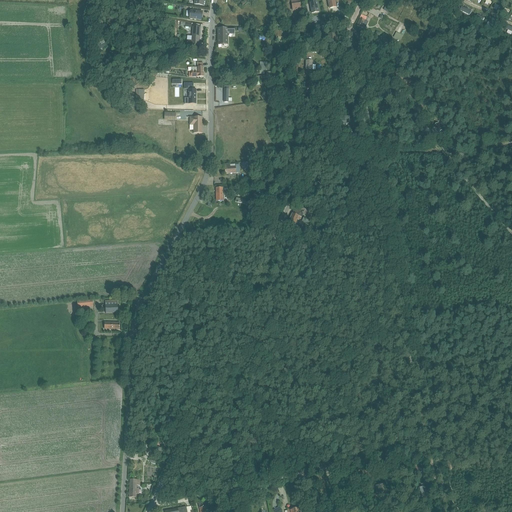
[(292,11),(301,9),(299,0),(286,0),(288,4),(291,3),(292,11)]
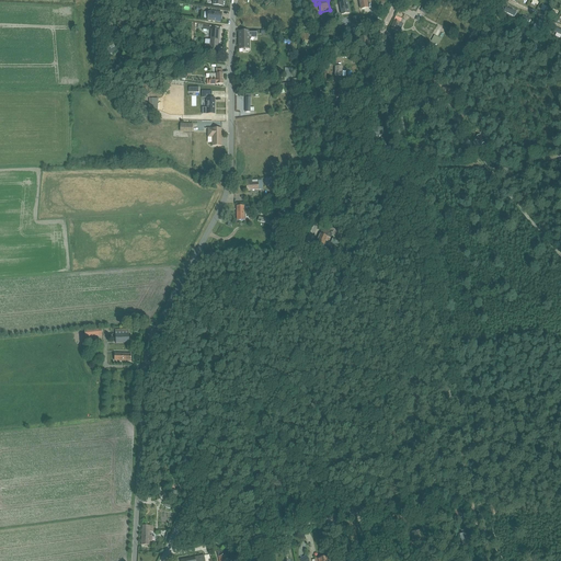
[(358,0),(361,10),(368,9),(366,0),(358,0)]
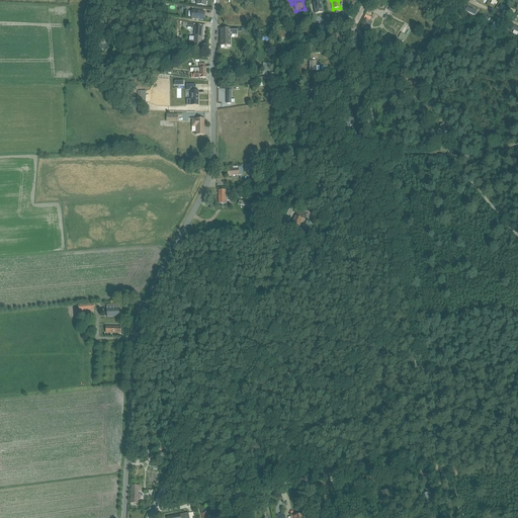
[(315,14),(323,13),(321,2),(313,3),(315,14)]
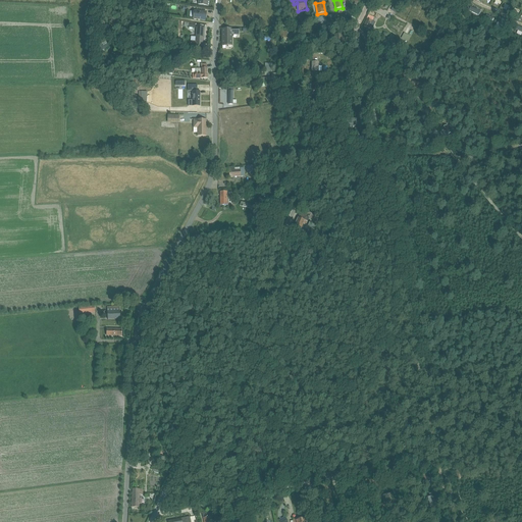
[(471,7),(469,11),(479,15),(481,12),(471,7)]
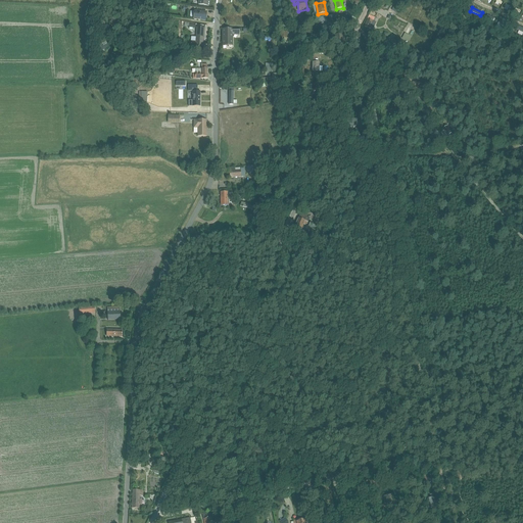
[(190,10),(190,17),(192,17),(192,20),(205,20),(206,11),(190,10)]
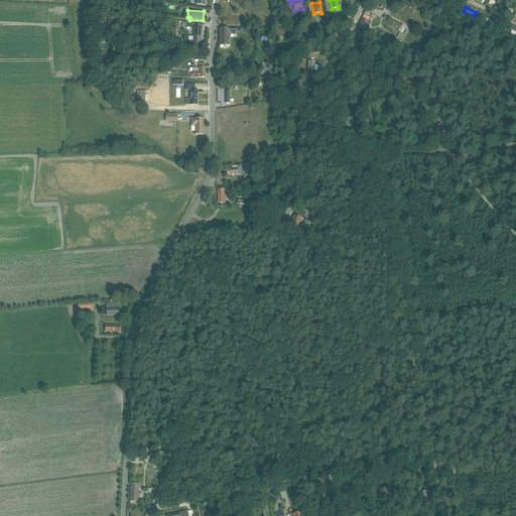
[(364,15),(359,26),(365,28),(368,29),(371,22),(368,21),(370,17),(364,15)]
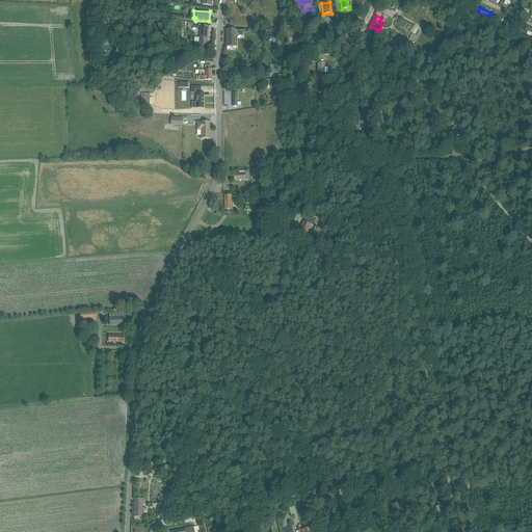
[(508,22),(506,25),(516,30),(517,27),(508,22)]
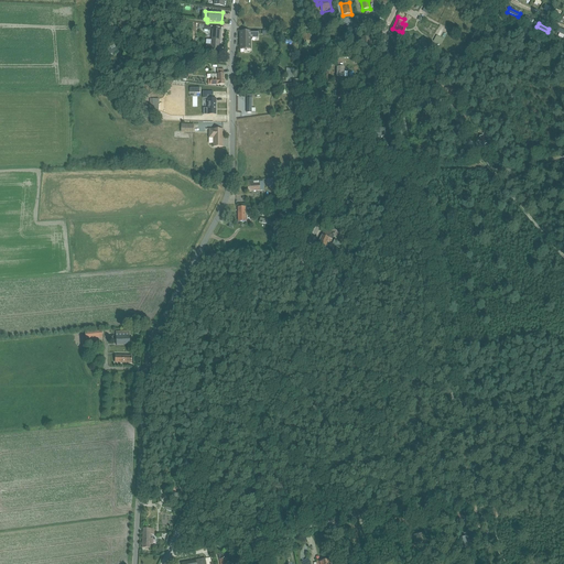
[(206,50),(219,51),(221,31),(212,30),(210,45),(206,44),(206,50)]
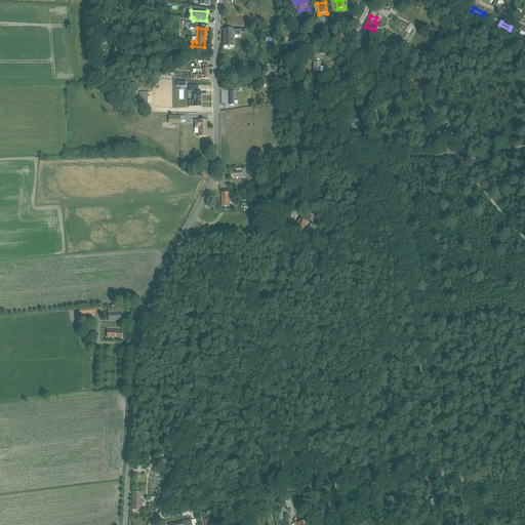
[(240,36),(240,30),(226,30),(226,35),(224,35),(224,46),(234,46),(234,36),(240,36)]
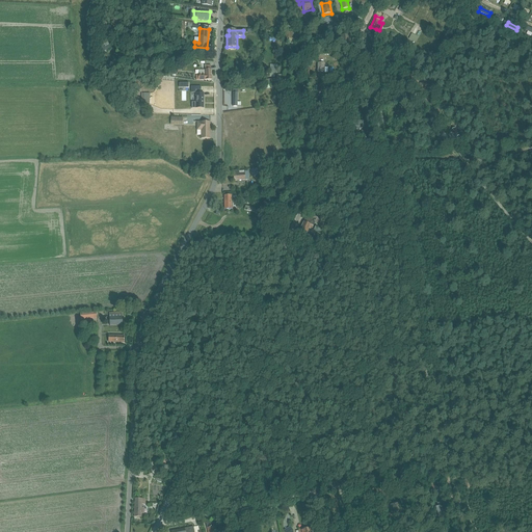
[(289,42),(295,42),(296,40),(299,40),(299,33),(286,32),(286,38),(289,38),(289,42)]
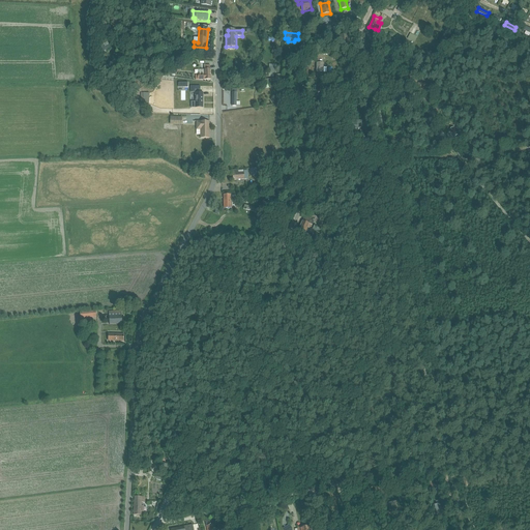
[(110,49),(107,40),(100,45),(101,46),(98,48),(101,53),(110,49)]
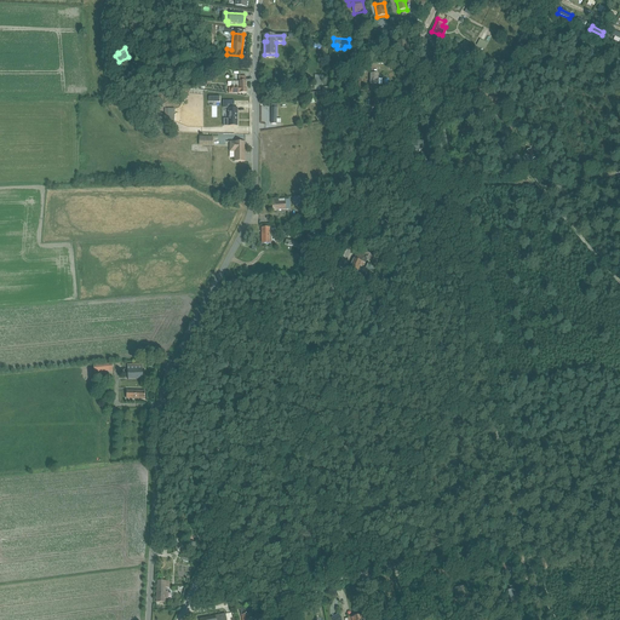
[(155,68),(153,76),(160,79),(164,70),(155,68)]
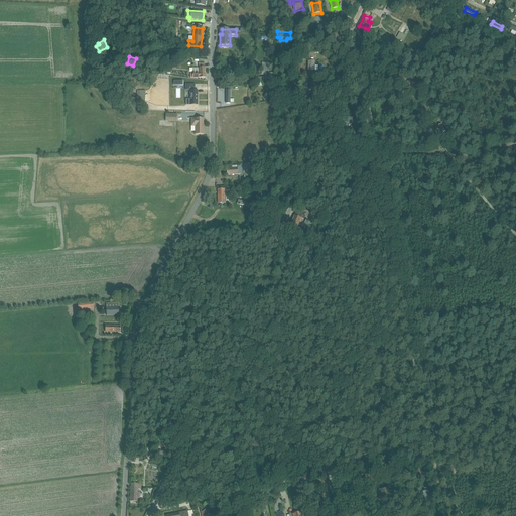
[(307,71),(317,71),(317,66),(314,66),(314,61),(308,61),(307,71)]
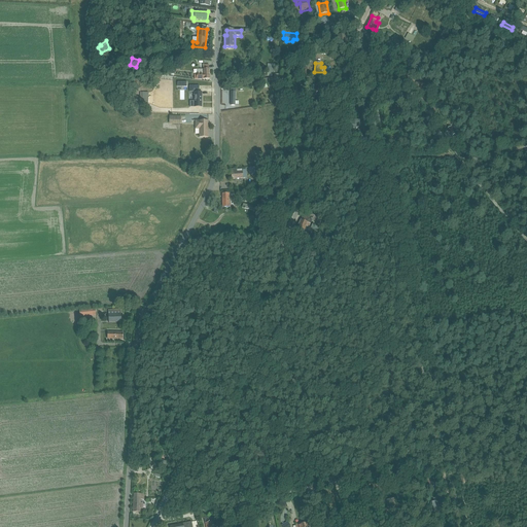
[(195,79),(210,79),(210,69),(209,69),(209,65),(204,65),(204,69),(197,69),(197,73),(196,73),(196,74),(195,74),(195,79)]
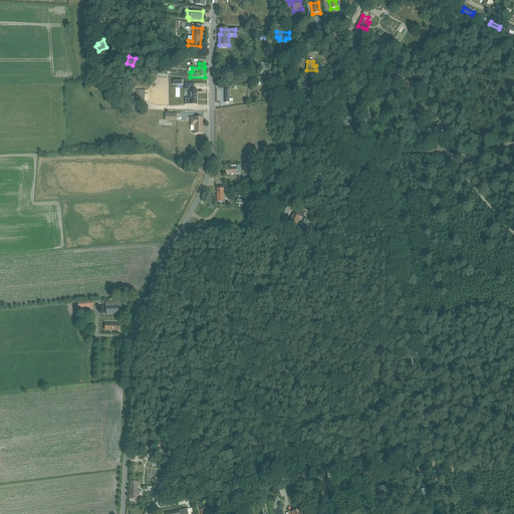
[(173,87),(182,87),(182,79),(173,79),(173,87)]
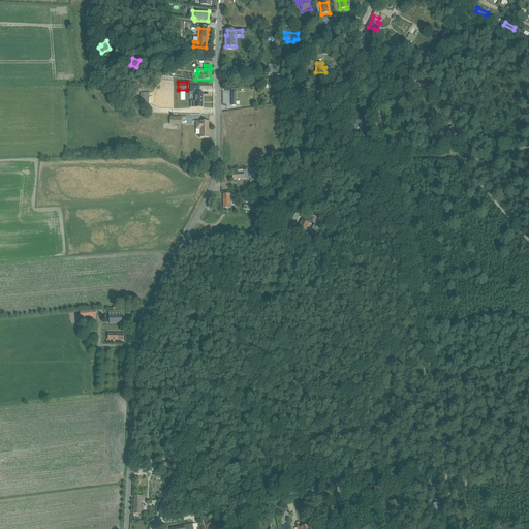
[(315,86),(312,86),(312,93),(324,92),(323,84),(315,85),(315,86)]
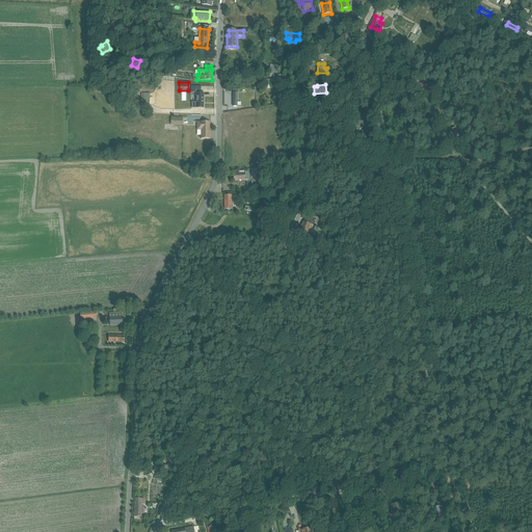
[(191,108),(204,108),(204,92),(196,92),(195,102),(191,102),(191,108)]
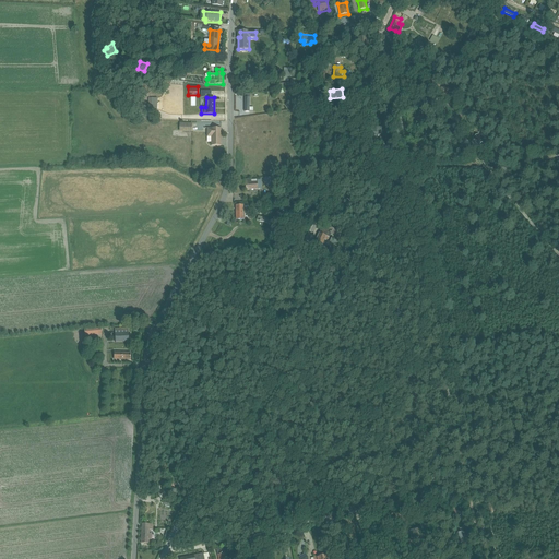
[(157,98),(149,98),(149,109),(151,109),(151,113),(157,113),(157,98)]
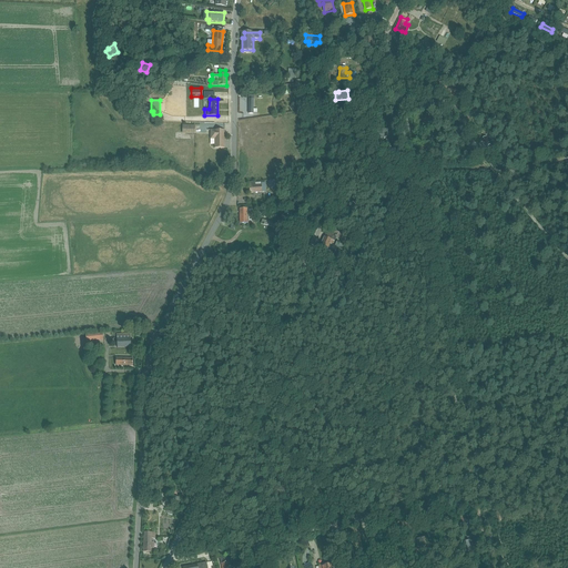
[(182,125),(182,134),(195,134),(195,125),(182,125)]
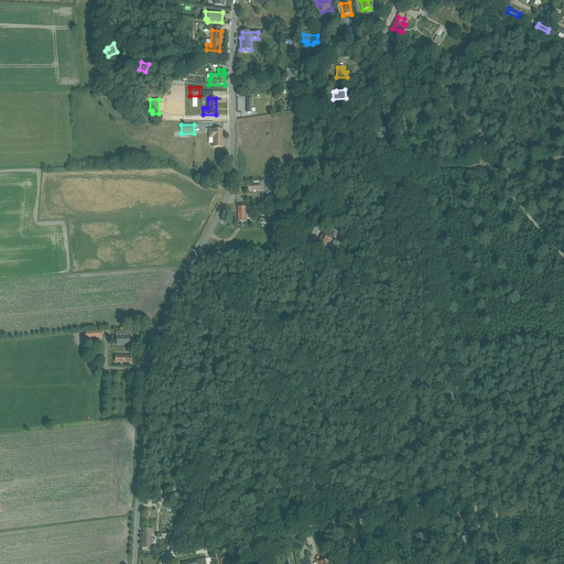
[(382,137),(387,137),(387,128),(373,129),(375,138),(382,138),(382,137)]
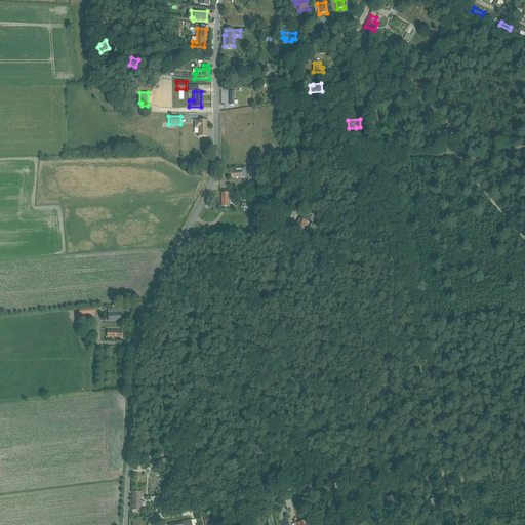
[(198,136),(207,136),(207,120),(194,120),(194,128),(198,129),(198,136)]
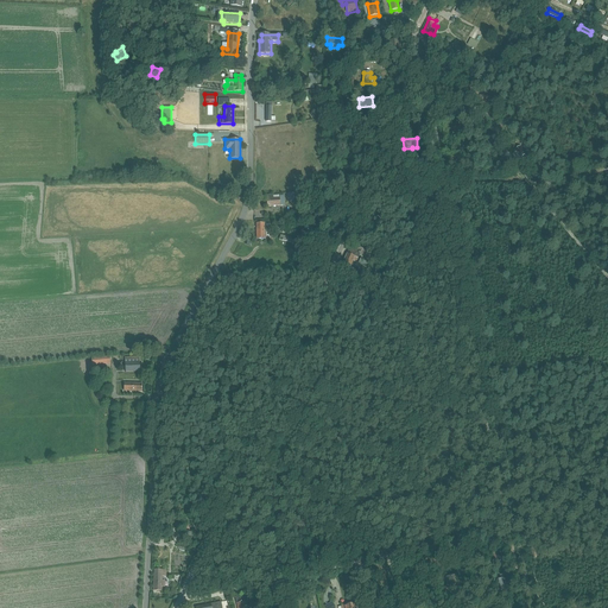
[(521,146),(517,150),(521,157),(526,154),(521,146)]
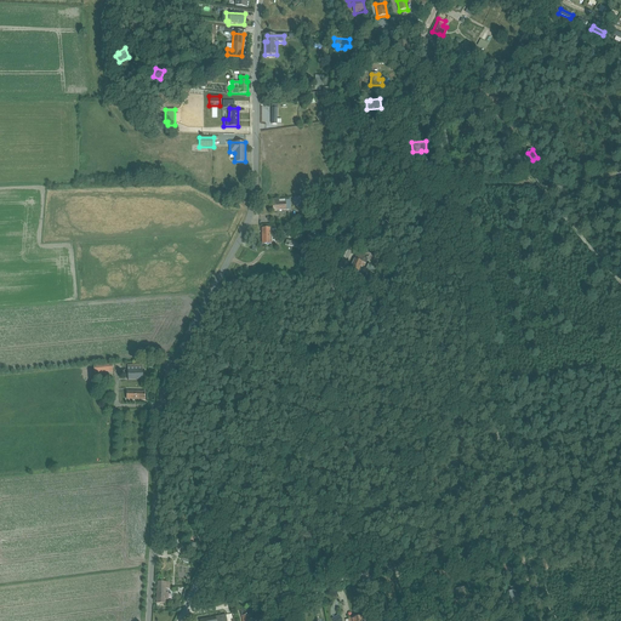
[(420,161),(416,160),(412,167),(432,175),(433,172),(417,166),(420,161)]
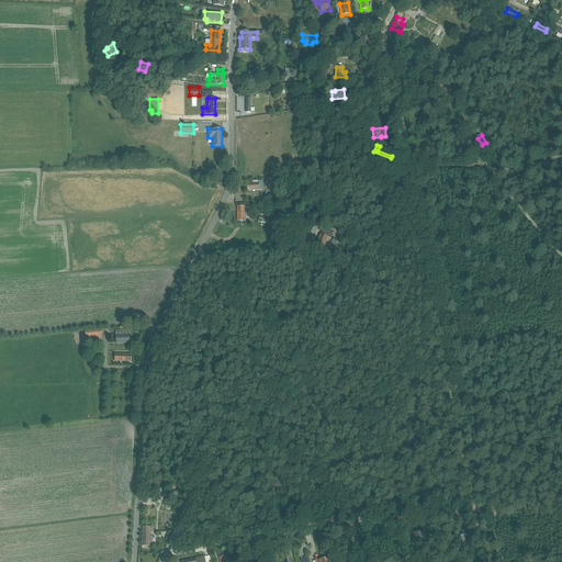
[(248,191),(262,190),(262,181),(258,181),(258,180),(253,181),(253,180),(246,181),(247,193),(248,193),(248,191)]
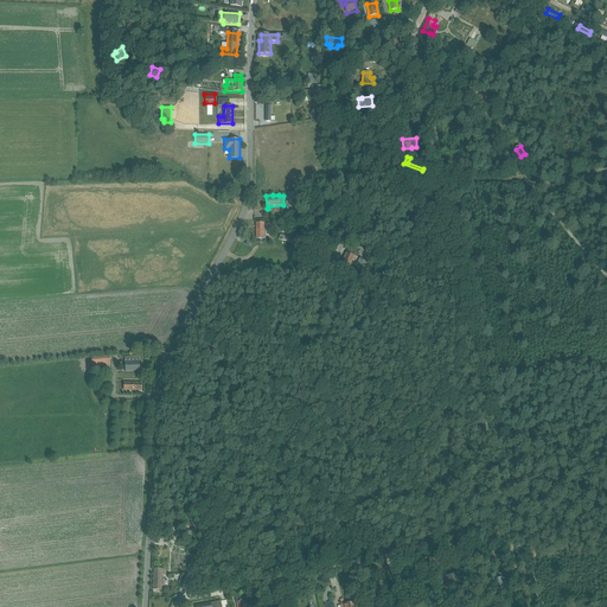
[(269,230),(268,223),(256,223),(256,238),(264,238),(264,230),(269,230)]
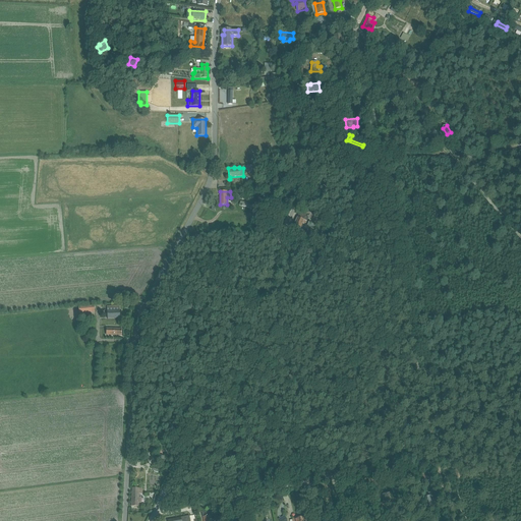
[(292,228),(299,231),(303,223),(305,225),(307,221),(306,221),(308,217),(305,216),(307,214),(306,213),(300,210),(298,217),(297,217),(292,228)]
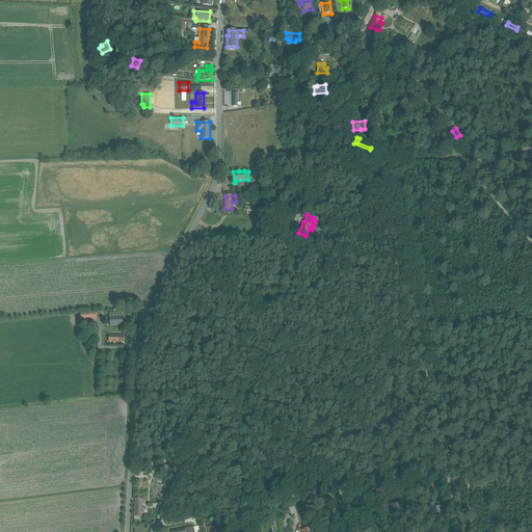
[(122,312),(109,312),(110,325),(123,324),(122,312)]
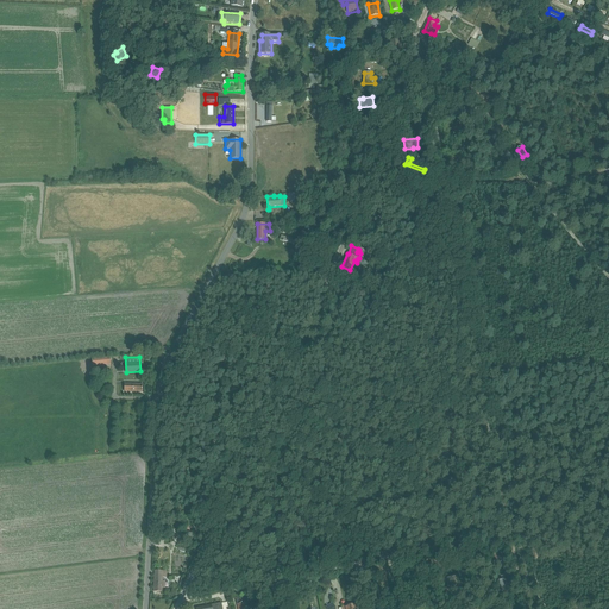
[(186,531),(183,540),(192,542),(194,534),(186,531)]
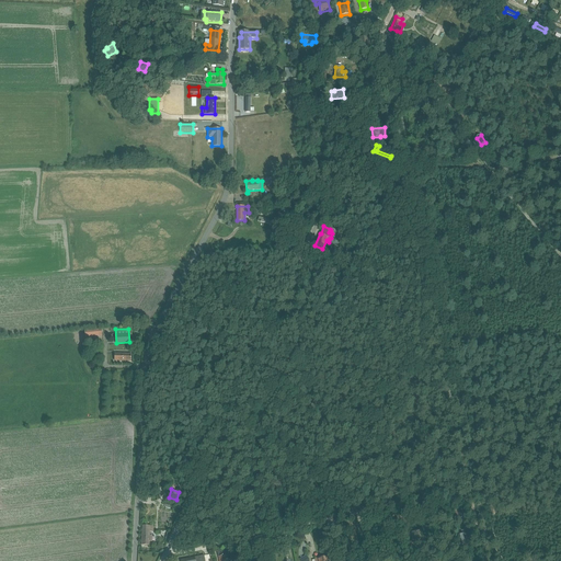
[(142,525),(141,545),(149,545),(149,541),(152,541),(152,531),(153,531),(153,526),(142,525)]
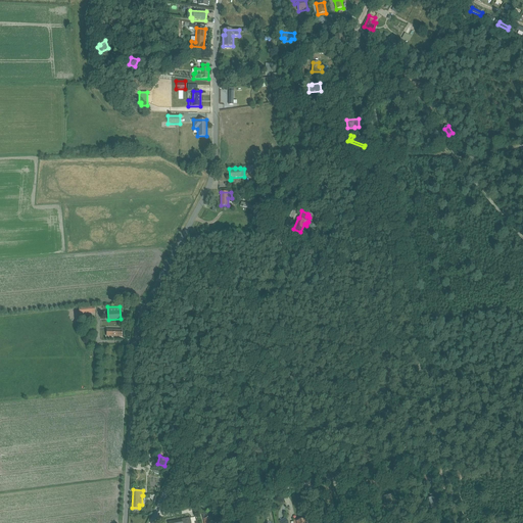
[(385,506),(394,504),(392,495),(384,497),(385,506)]
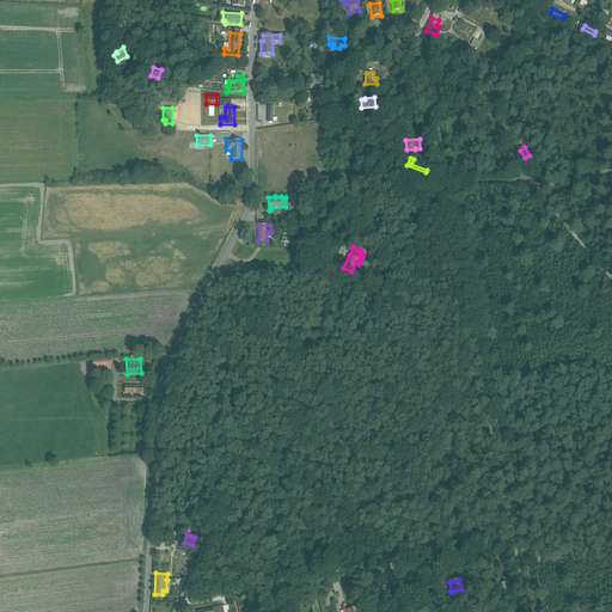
[(249,611),(249,605),(248,605),(245,599),(237,601),(239,611),(249,611)]
